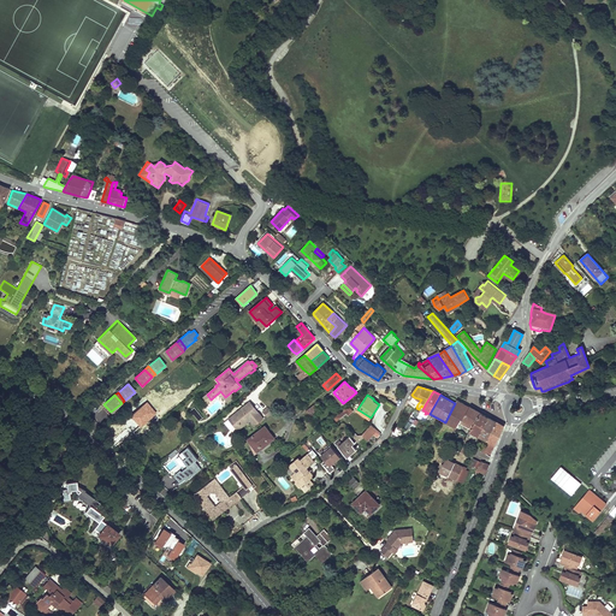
[(455,403),(445,422),(456,427),(460,422),(469,407),(457,400),(455,403)]
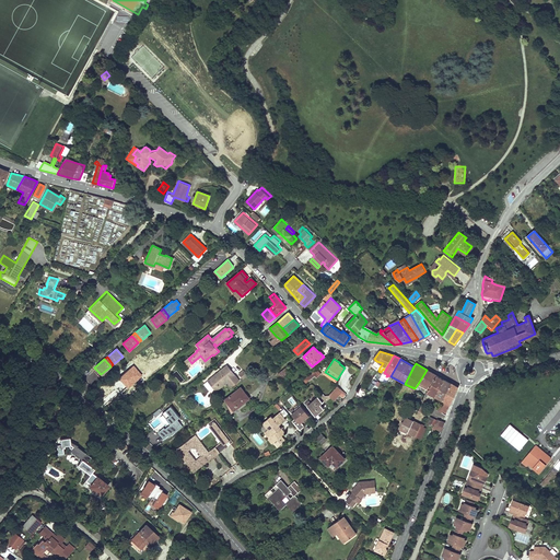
[(229,365),(218,374),(219,376),(230,368),(229,365)]
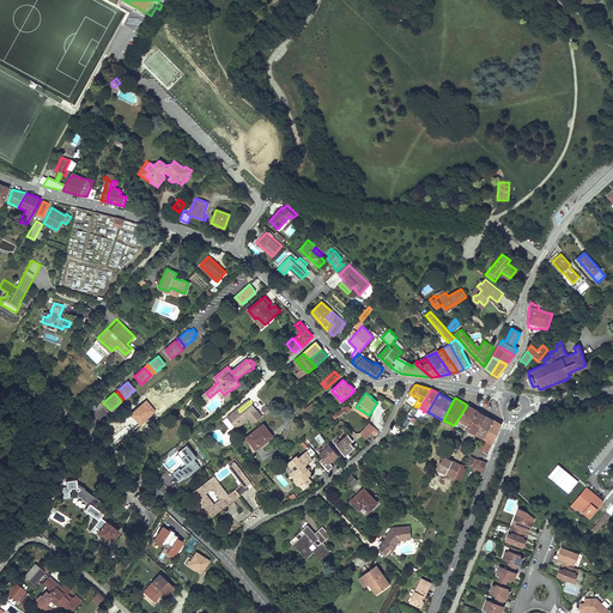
[(263,418),(252,402),(240,412),(238,410),(229,417),(237,429),(250,419),(255,425),(263,418)]
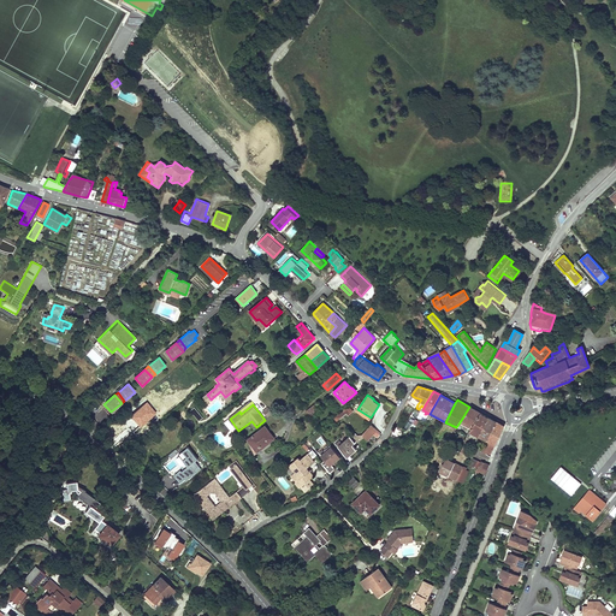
[(307,413),(311,418),(319,409),(315,404),(307,413)]
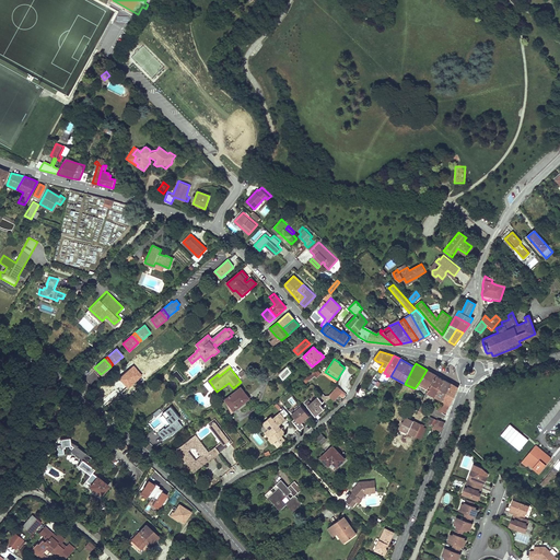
[(322,373),(317,369),(315,370),(303,380),(304,381),(305,383),(310,380),(311,380),(315,376),(316,377),(322,373)]
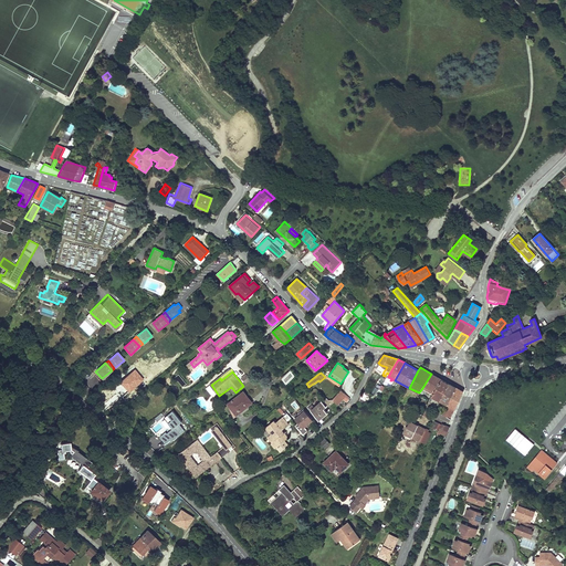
[(431,374),(422,388),(432,395),(441,378),(431,374)]
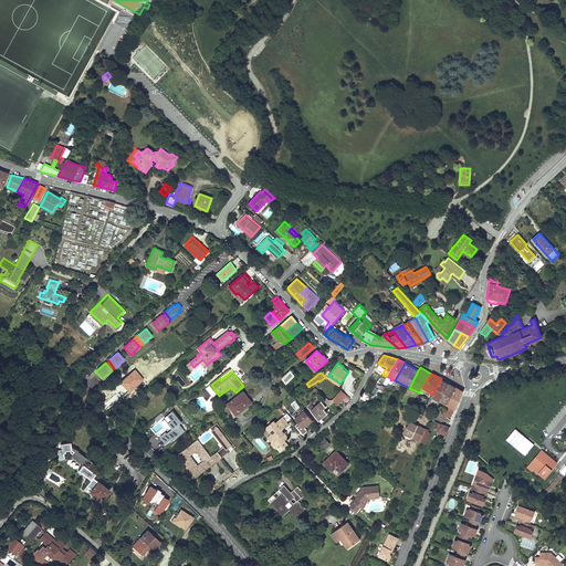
[(432,395),(431,396),(440,400),(449,383),(441,378),(432,395)]
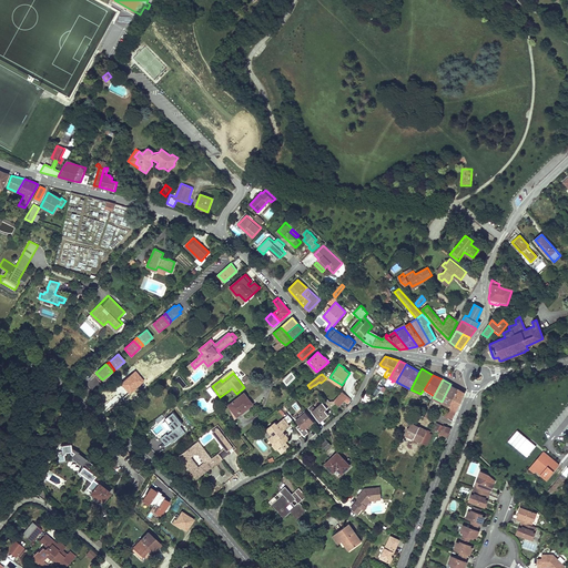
[(450,384),(442,402),(449,406),(458,388),(450,384)]
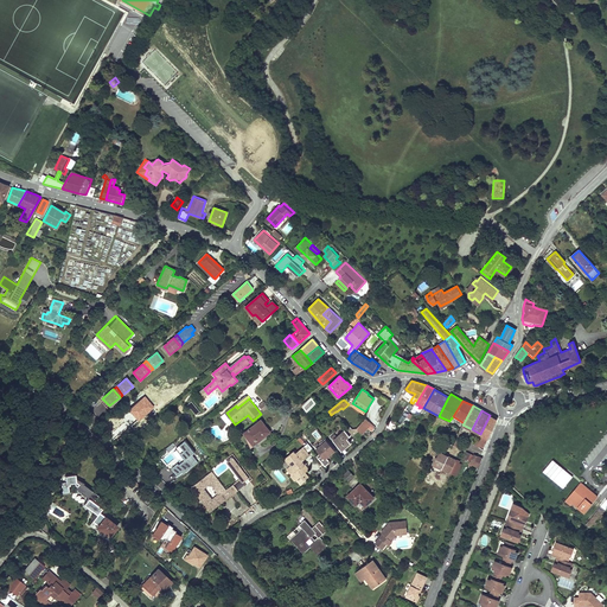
[(474,445),(483,449),(497,420),(490,415),(480,434),(474,445)]
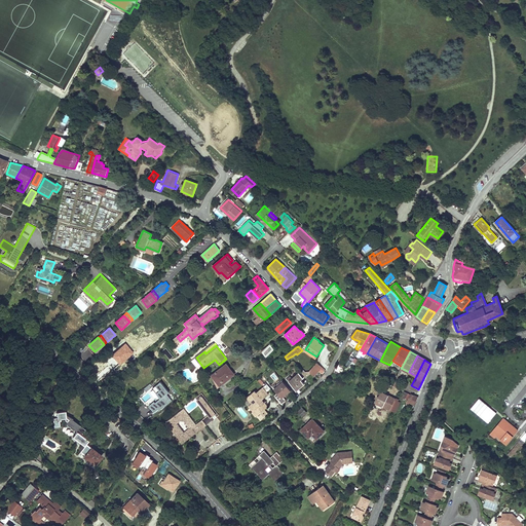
[(308,372),(314,376),(322,367),(316,363),(308,372)]
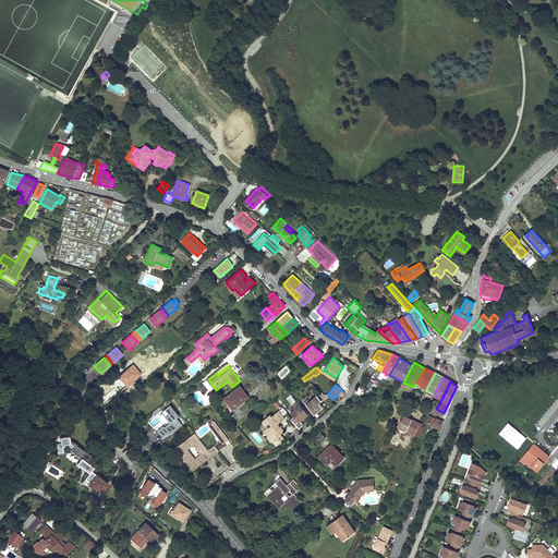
[(242,400),(243,401),(249,397),(241,386),(227,398),(233,407),(242,400)]
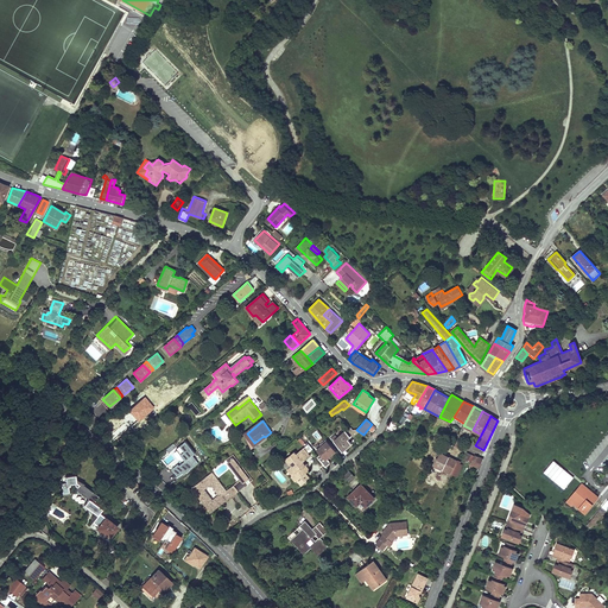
[(331,438),(343,451),(352,443),(348,438),(350,436),(346,431),(337,437),(335,435),(331,438)]
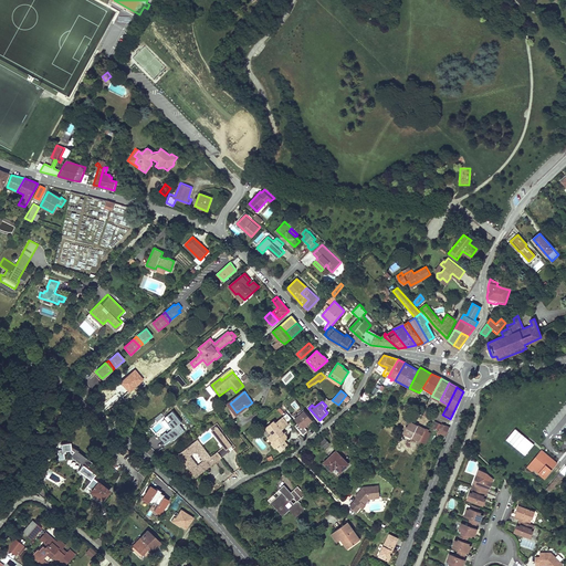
[(303,409),(296,413),(299,416),(294,419),(297,422),(294,426),(301,435),(306,431),(303,427),(311,420),(303,409)]
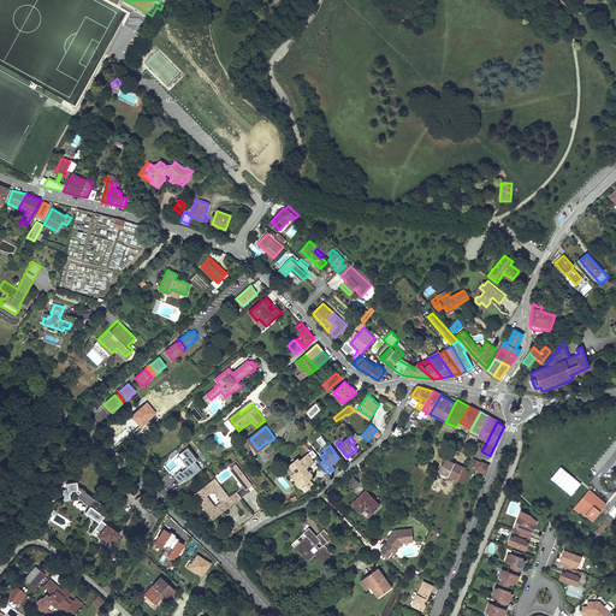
[(188,446),(179,454),(176,449),(167,456),(170,460),(164,463),(179,485),(201,469),(195,461),(197,460),(188,446)]
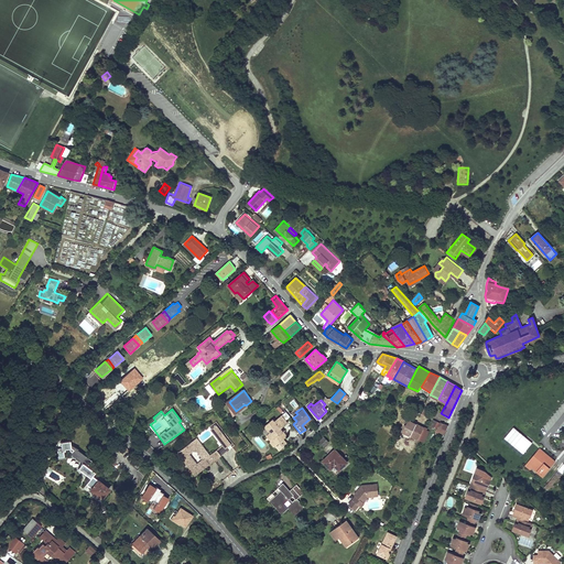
[(288,423),(285,421),(282,416),(274,421),(273,419),(264,425),(269,432),(268,433),(275,444),(274,445),(278,449),(285,444),(282,438),(285,436),(282,432),(280,429),(281,427),(288,423)]
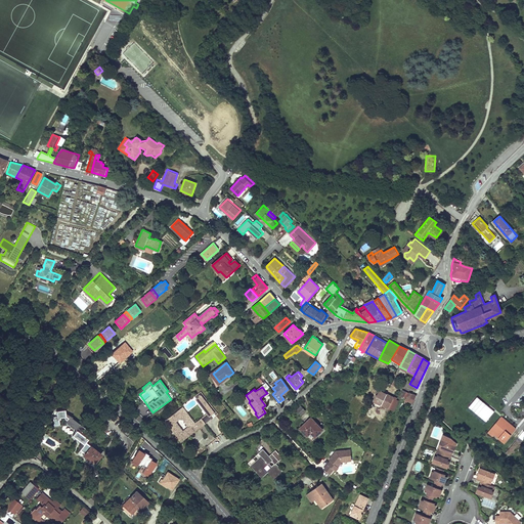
[(402,389),(399,394),(405,397),(408,392),(402,389)]
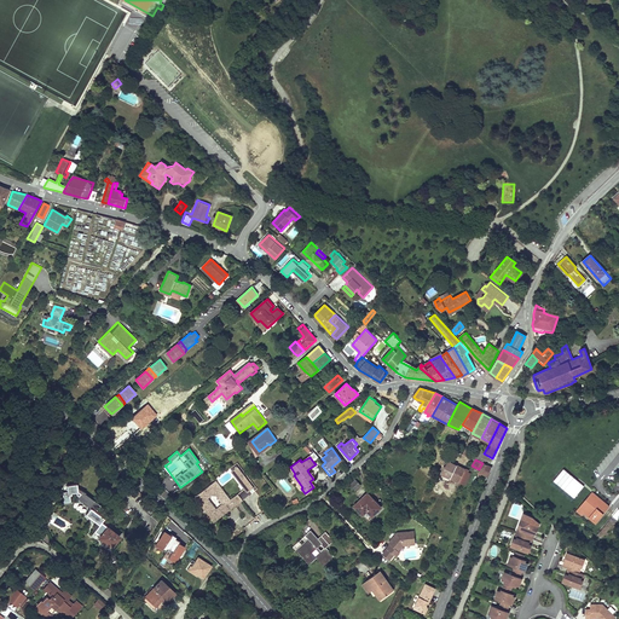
[(449,461),(443,473),(451,478),(456,466),(449,461)]
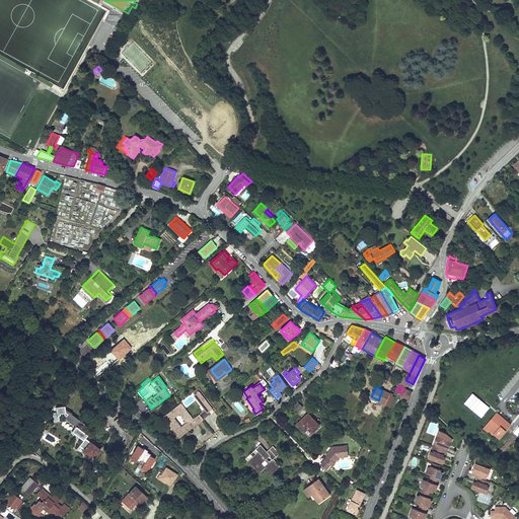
[(401,393),(400,396),(401,397),(402,396),(409,398),(412,391),(404,387),(404,388),(401,393)]
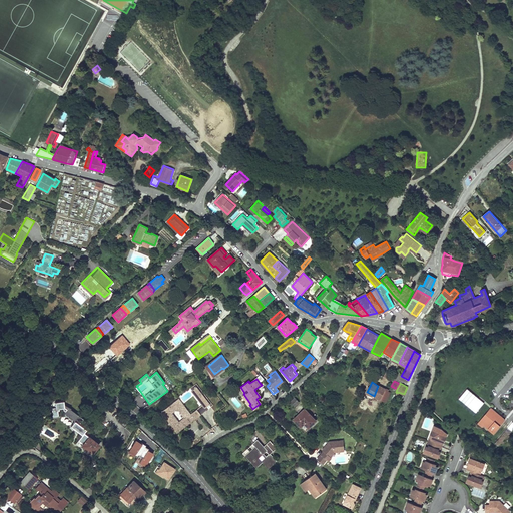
[(175,429),(175,428),(179,433),(190,424),(194,430),(200,426),(195,420),(210,409),(208,407),(210,405),(212,407),(215,406),(198,384),(192,388),(193,391),(204,405),(192,414),(180,399),(163,412),(174,426),(173,427),(175,429)]
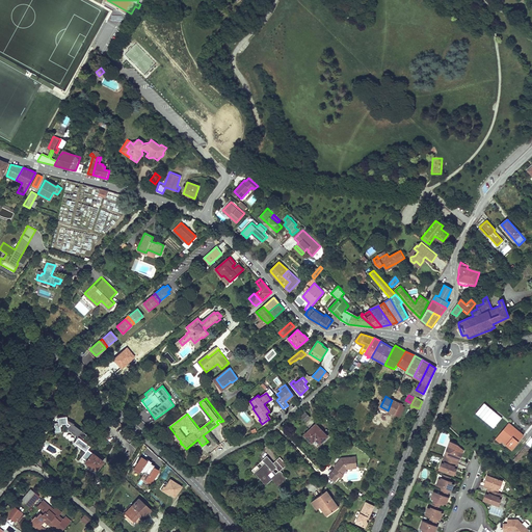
[(388,410),(398,417),(403,406),(398,405),(399,403),(392,400),(388,410)]
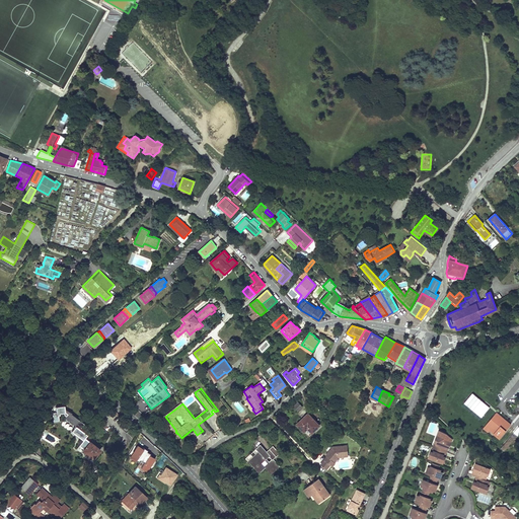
[(464,402),(480,418),(490,408),(472,392),(464,402)]
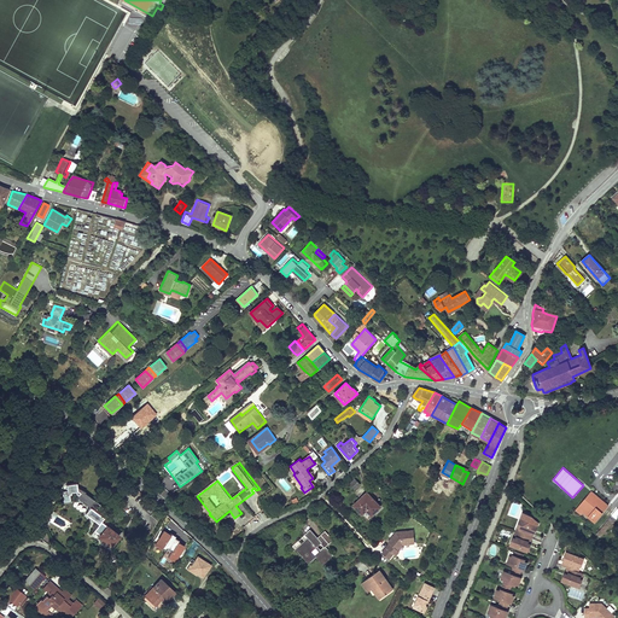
[(301,488),(302,487),(293,474),(291,477),(296,483),(295,484),(298,489),(301,488)]
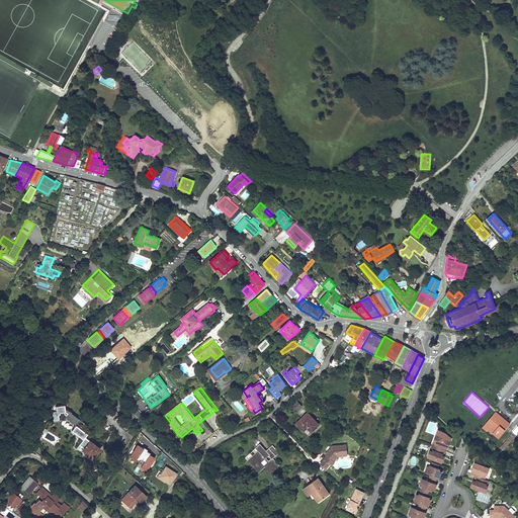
[(142,402),(137,406),(144,414),(148,410),(142,402)]
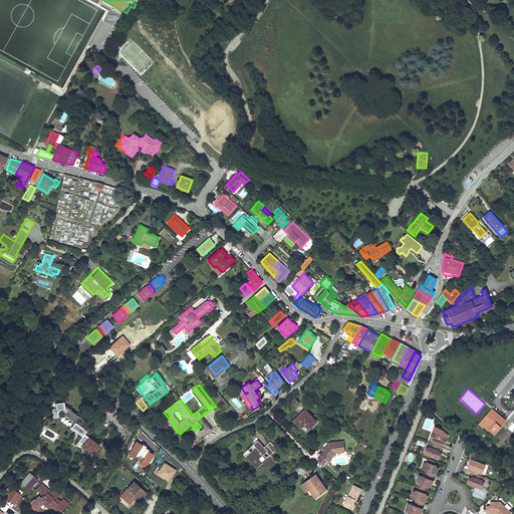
[(290,405),(293,409),(298,404),(294,400),(290,405)]
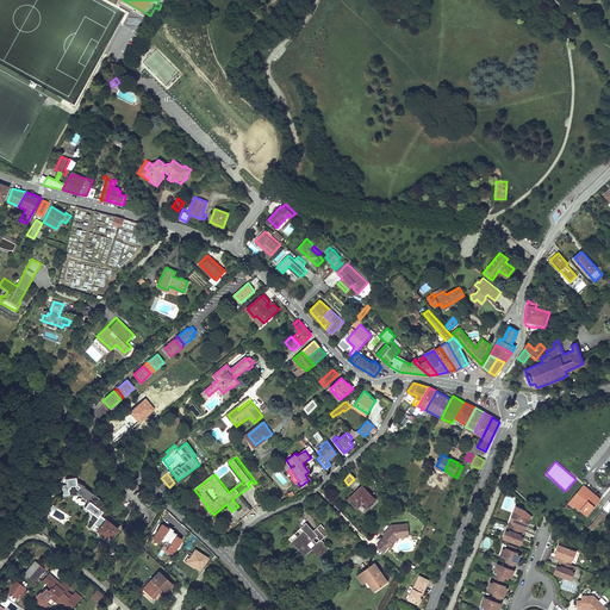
[(69,487),(74,486),(75,492),(88,502),(83,508),(97,518),(92,524),(98,529),(97,530),(103,535),(105,531),(107,534),(106,535),(110,539),(117,529),(100,516),(99,515),(101,512),(93,505),(98,499),(83,487),(83,486),(76,481),(75,478),(64,479),(66,485),(61,486),(62,496),(69,496),(68,490),(70,490),(69,487)]
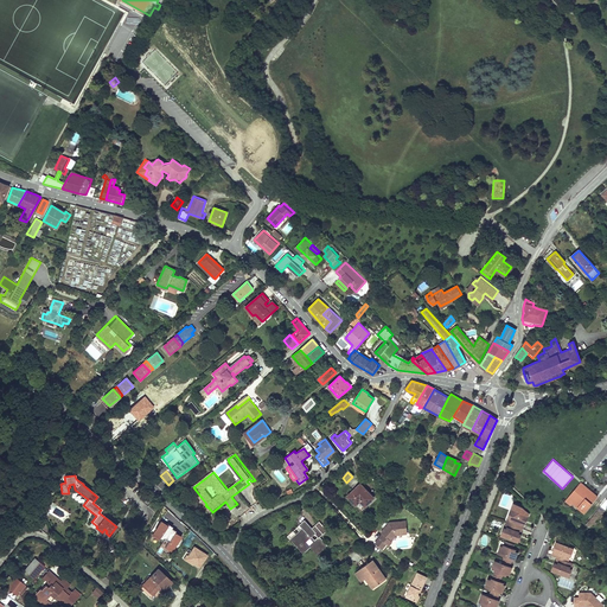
[(263,484),(257,478),(255,480),(251,481),(256,489),(263,484)]
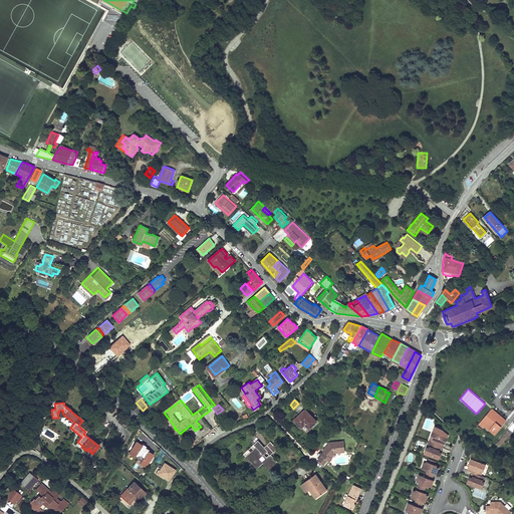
[(479,423),(492,435),(504,421),(491,410),(479,423)]
